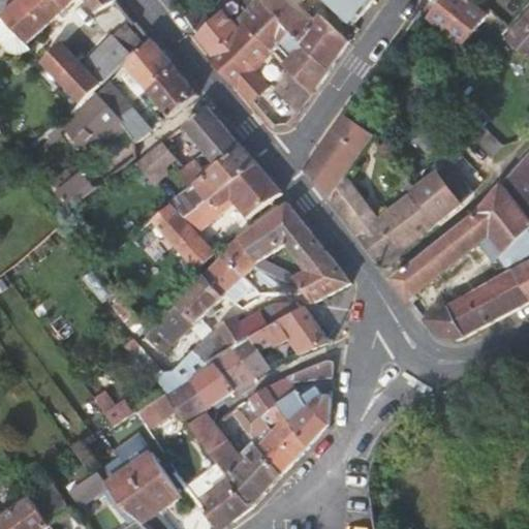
[(84,0),(96,13),(120,0),(119,0),(23,0),(22,1),(2,18),(26,43),(78,0),(84,0)]
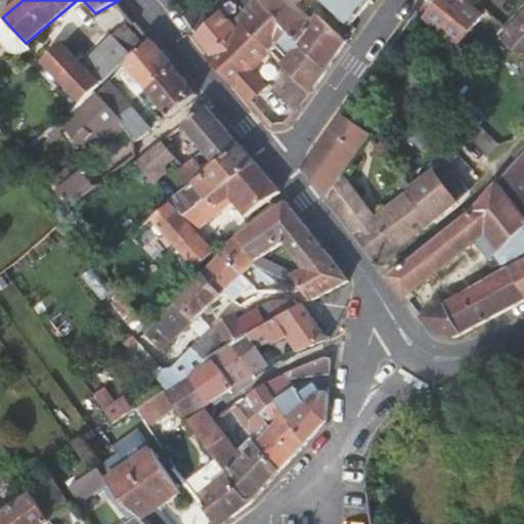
[(323,19),(333,9),(322,0),(261,0),(243,18),(270,50),(280,40),(297,57),(288,70),(293,75),(310,94),(326,72),(326,69),(332,60),(346,42),(323,19)]
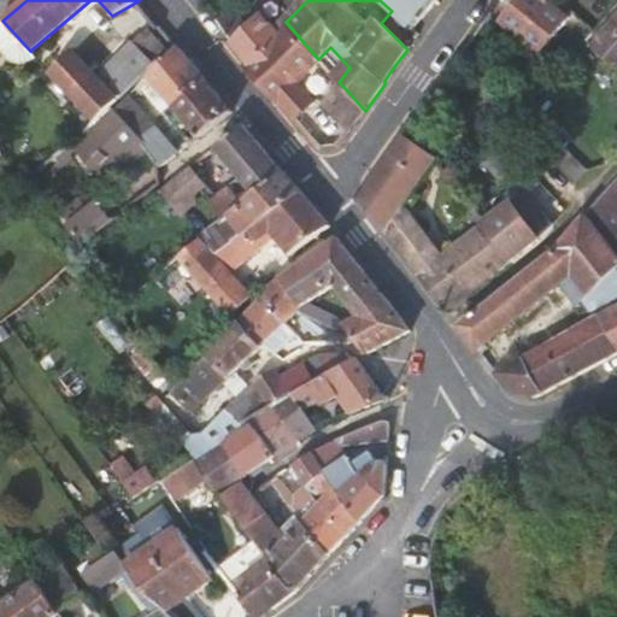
[(380,0),(392,11),(412,30),(436,0),(380,0)]
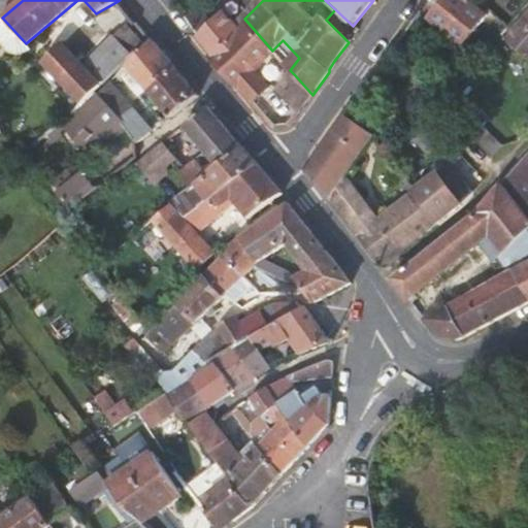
[(465,0),(446,0),(428,22),(460,48),(487,18),(465,0)]
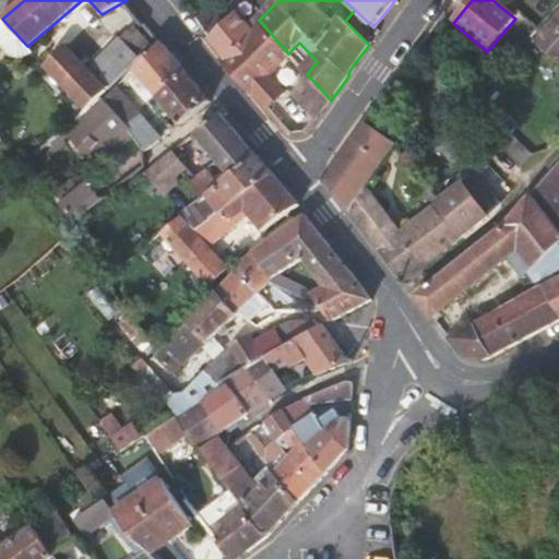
[(558,12),(534,43),(558,66),(558,12)]
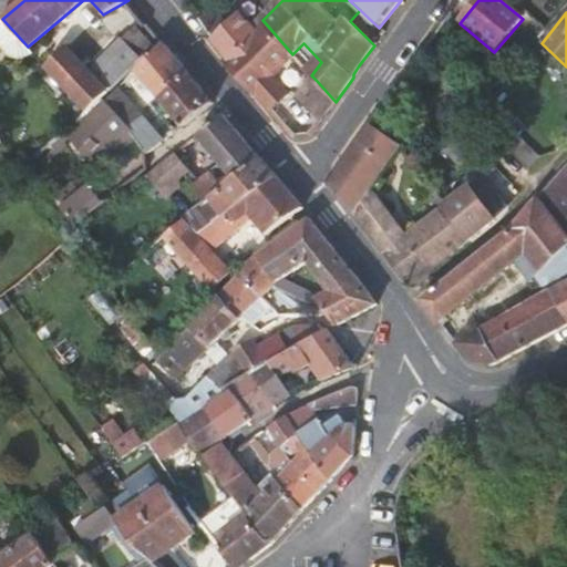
[(235,13),(209,39),(226,58),(254,29),(235,13)]
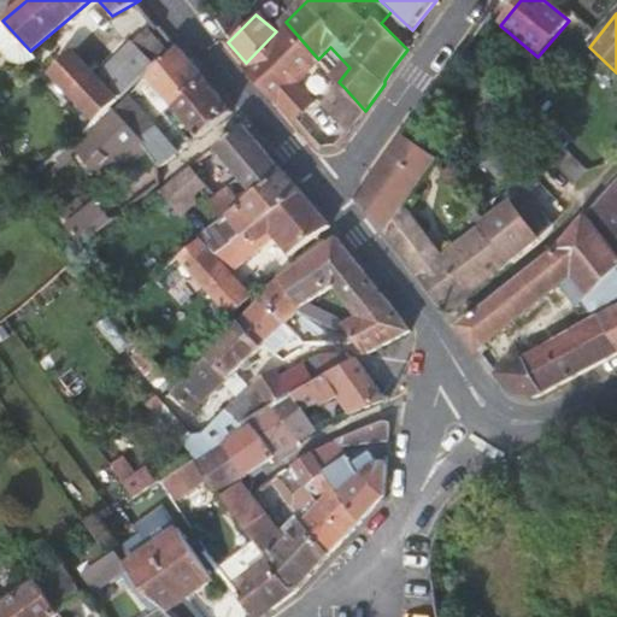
[(27,68),(36,58),(30,51),(3,21),(0,21),(0,52),(10,64),(27,68)]
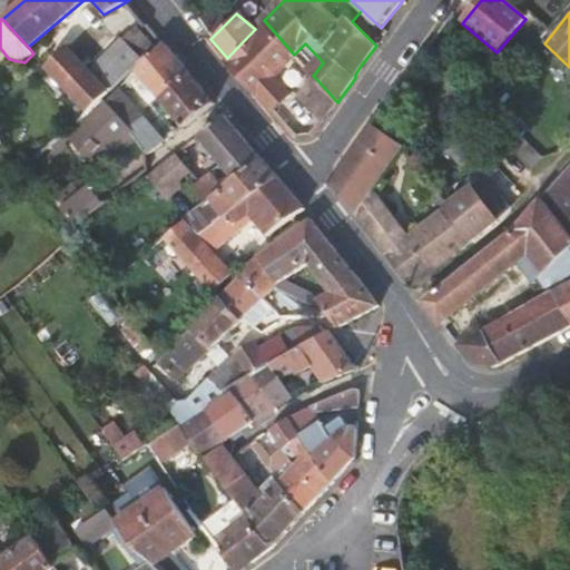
[(274,75),(294,55),(264,20),(255,29),(227,58),(224,61),(252,96),(257,94),(272,111),(291,96),(274,75)]
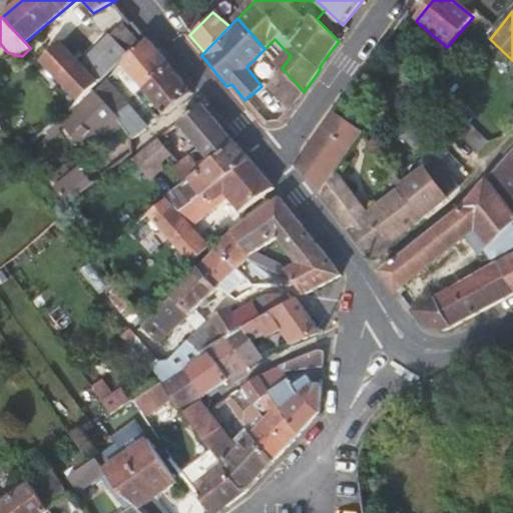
[(70,67),(58,79),(78,102),(79,103),(92,90),(98,83),(97,81),(138,42),(122,26),(82,65),(77,61),(70,67)]
